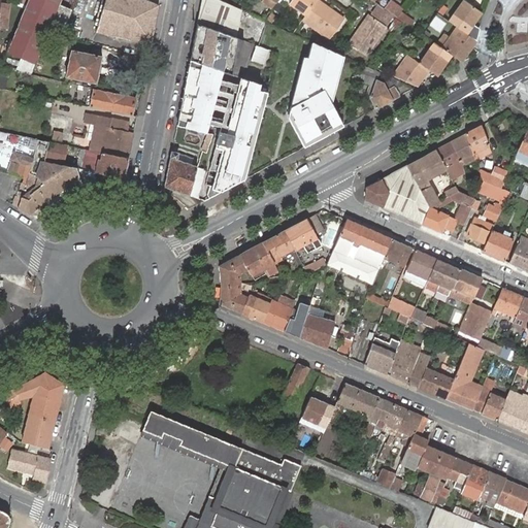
[(58,0),(30,0),(8,53),(21,57),(33,62),(44,34),(48,23),(58,0)]
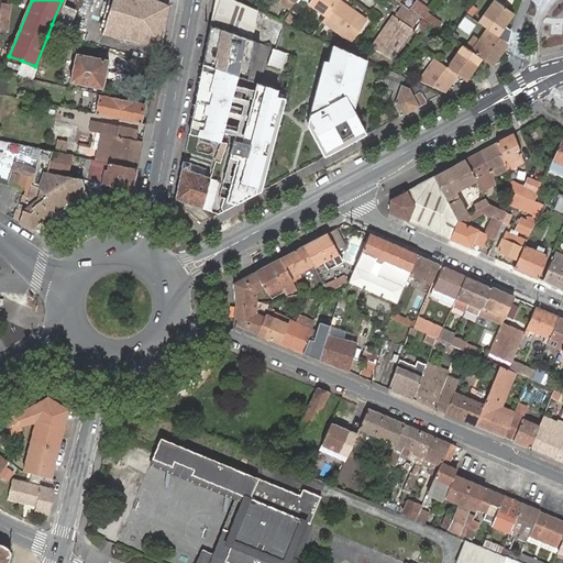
[(165,25),(169,6),(156,0),(112,0),(101,33),(161,46),(165,25)]
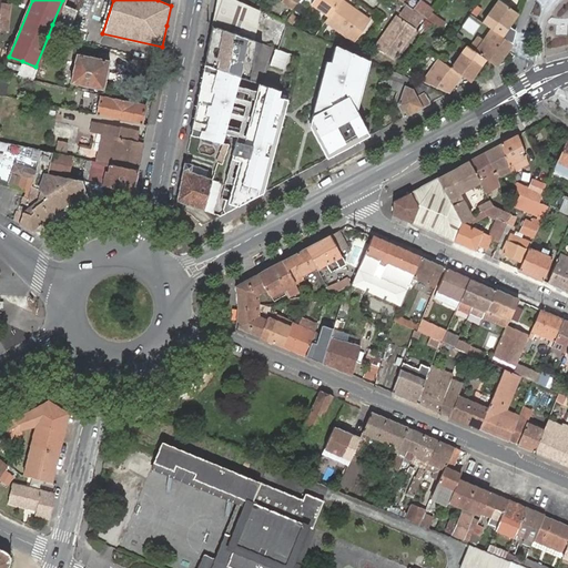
[(253,8),(235,0),(215,0),(211,26),(240,36),(245,38),(253,41),(259,10),(253,8)]
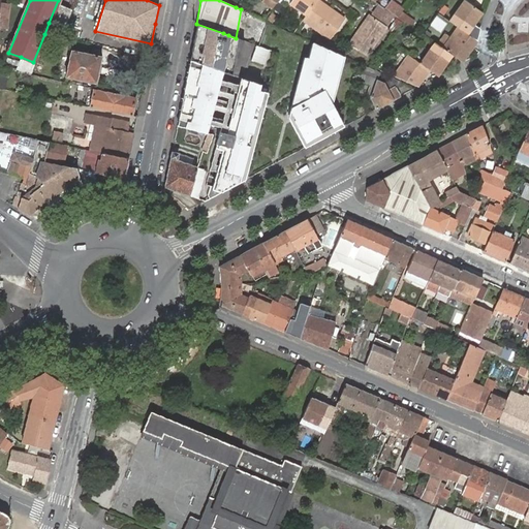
[(316,0),(292,0),(290,3),(306,16),(316,0)]
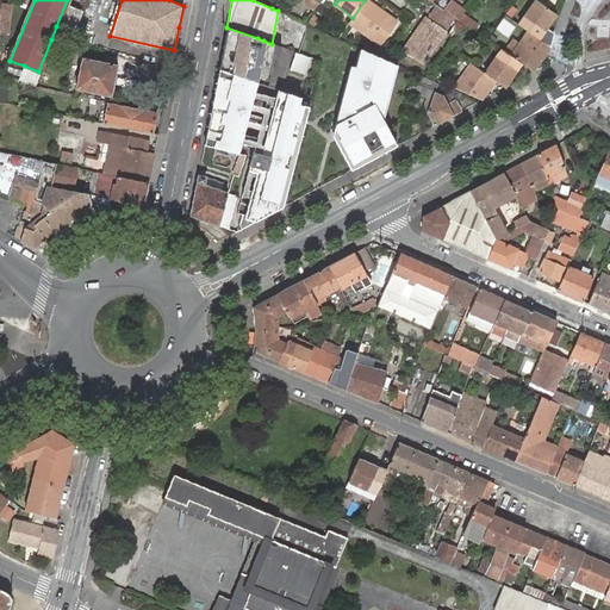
[(365,0),(353,18),(349,23),(381,45),(397,22),(366,0),(365,0)]
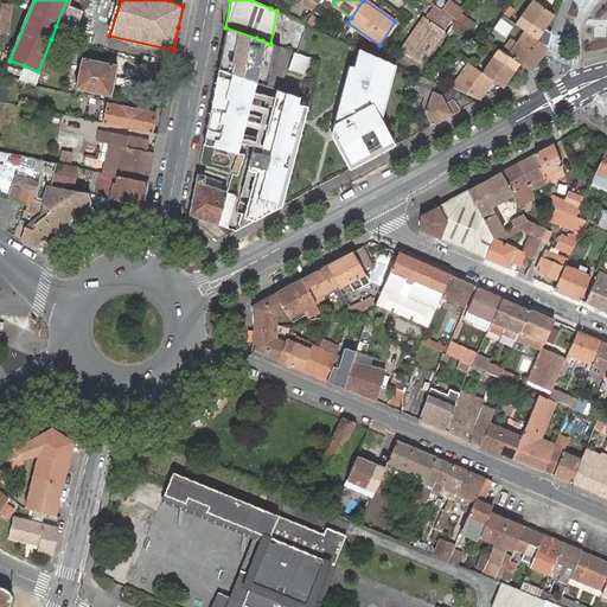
[(427,0),(435,6),(441,11),(441,10),(442,10),(446,4),(448,0),(427,0)]
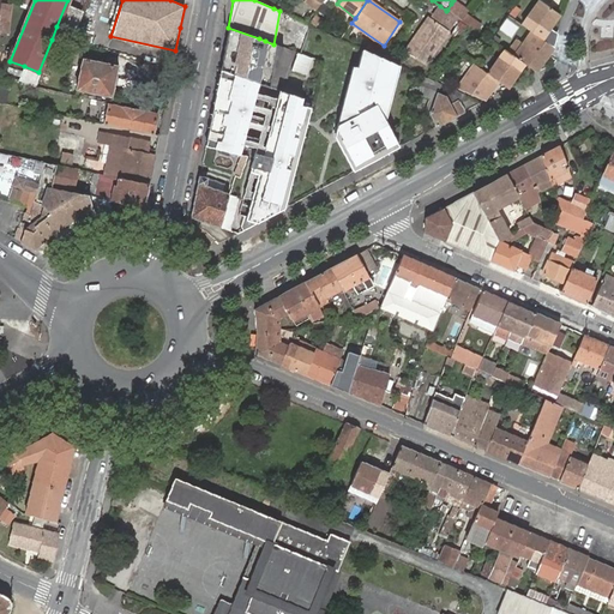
[(541,1),(524,26),(530,31),(543,40),(560,16),(561,16),(541,1)]
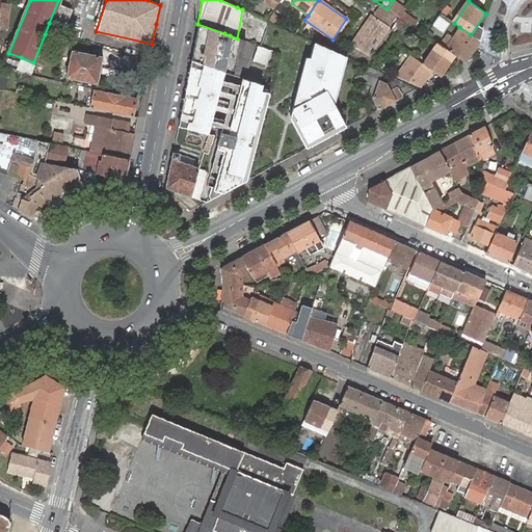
[(403,12),(391,3),(388,8),(400,17),(403,12)]
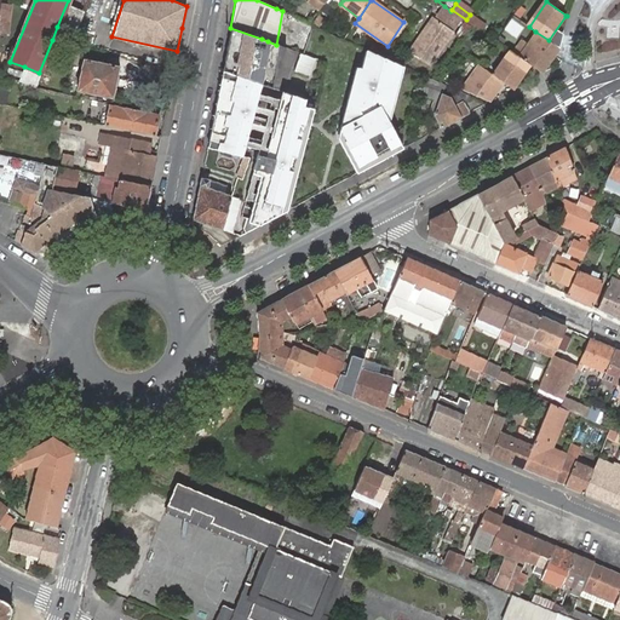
[(10,5),(0,5),(0,6),(0,32),(7,33),(10,5)]
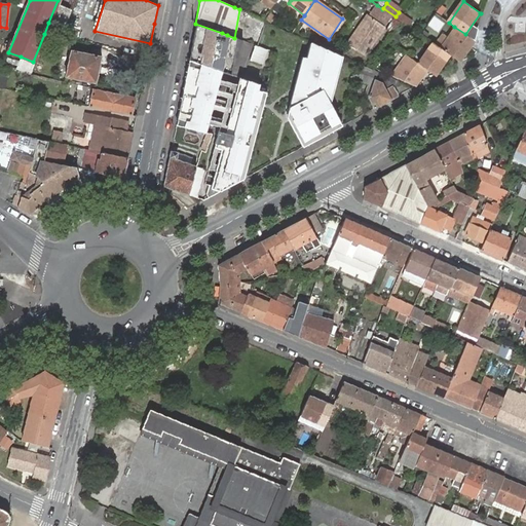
[(59,4),(51,22),(62,26),(69,7),(59,4)]
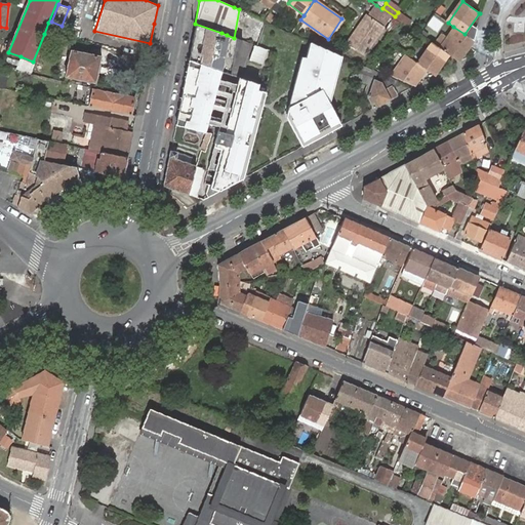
[(370,13),(382,23),(389,14),(381,9),(376,5),(370,13)]
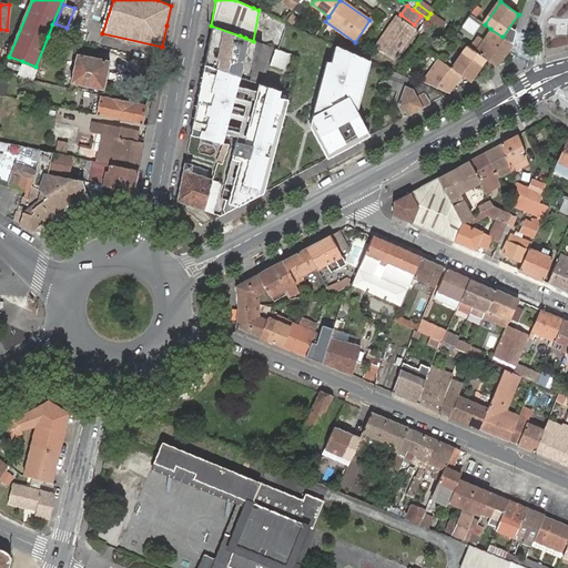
[(430,13),(427,18),(438,27),(442,21),(430,13)]
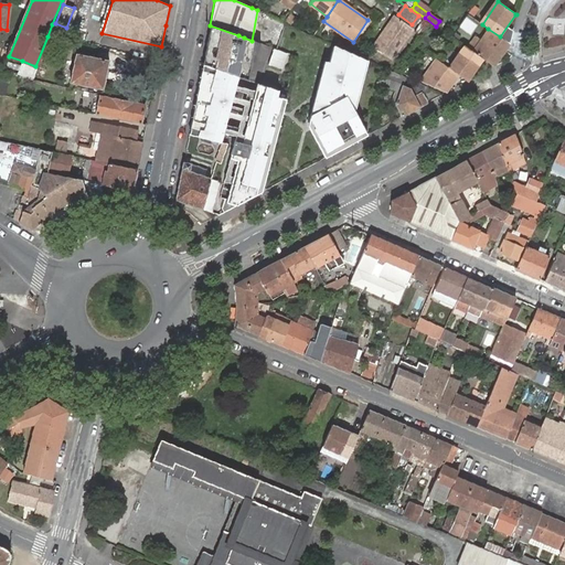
[(383,31),(373,46),(391,59),(413,29),(396,17),(385,32),(383,31)]
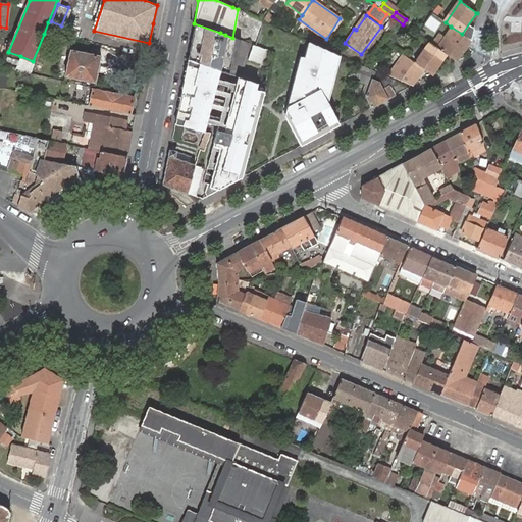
[(220,33),(194,23),(188,59),(219,70),(229,73),(241,40),(232,38),(225,35),(220,33)]
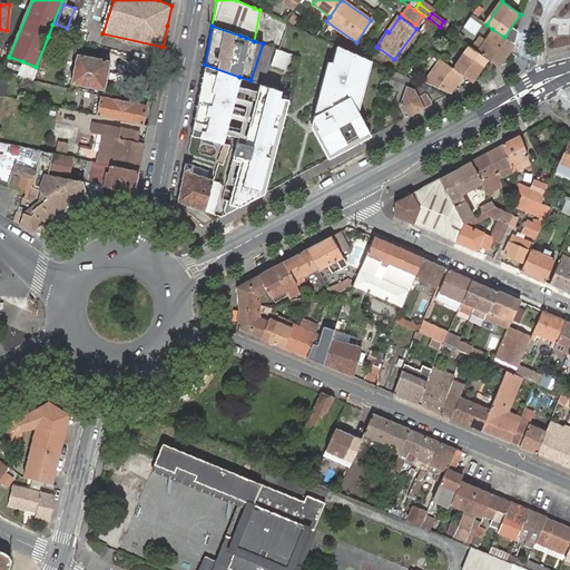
[(295,52),(302,33),(284,27),(277,47),(295,52)]
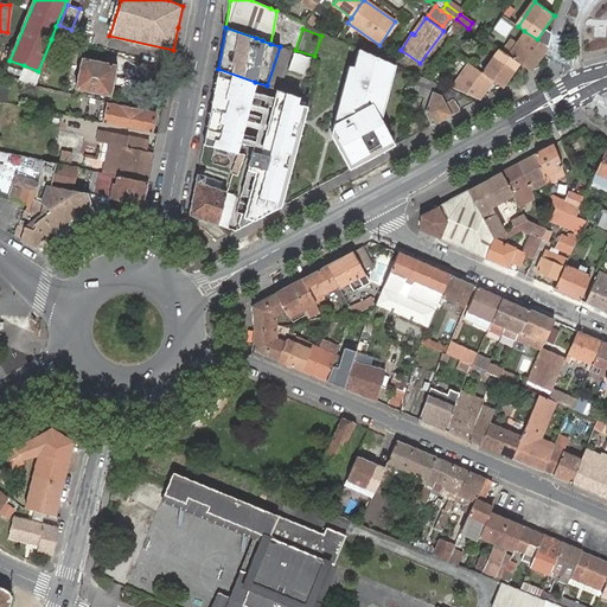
[(548,46),(537,39),(524,31),(516,43),(508,55),(519,63),(530,71),(540,58),(537,56),(540,52),(542,55),(548,46)]
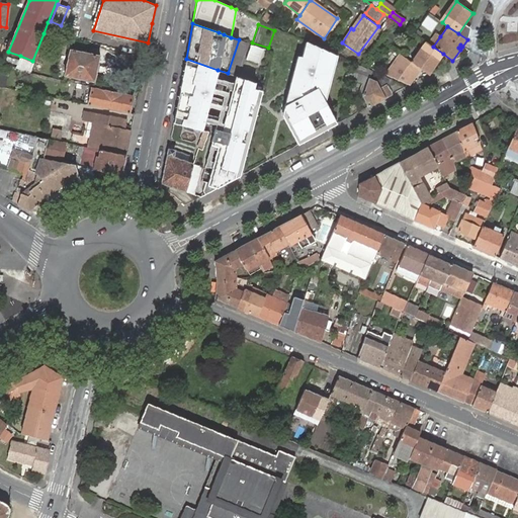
[(428,44),(433,47),(440,36),(436,32),(428,44)]
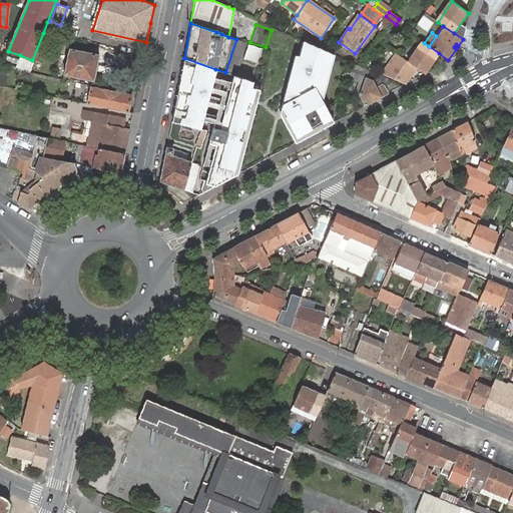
[(93,53),(94,44),(88,43),(71,39),(69,48),(93,53)]
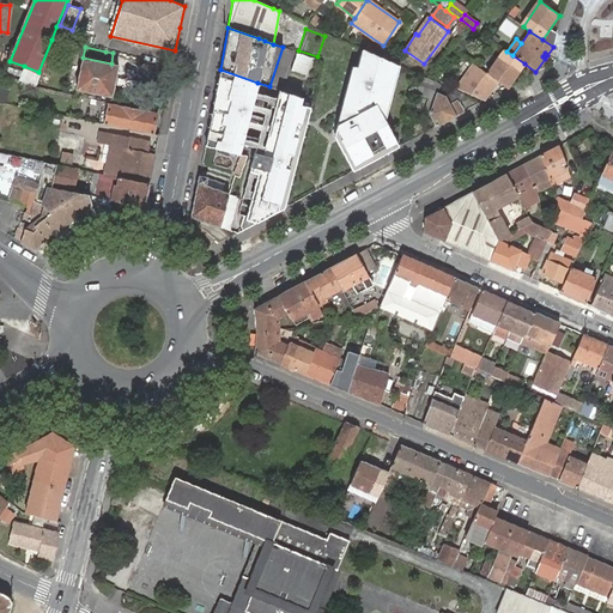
[(395,64),(362,49),(357,67),(352,66),(337,127),(341,138),(340,139),(354,164),(396,141),(384,121),(381,114),(382,108),(388,109),(396,78),(392,77),(395,64)]
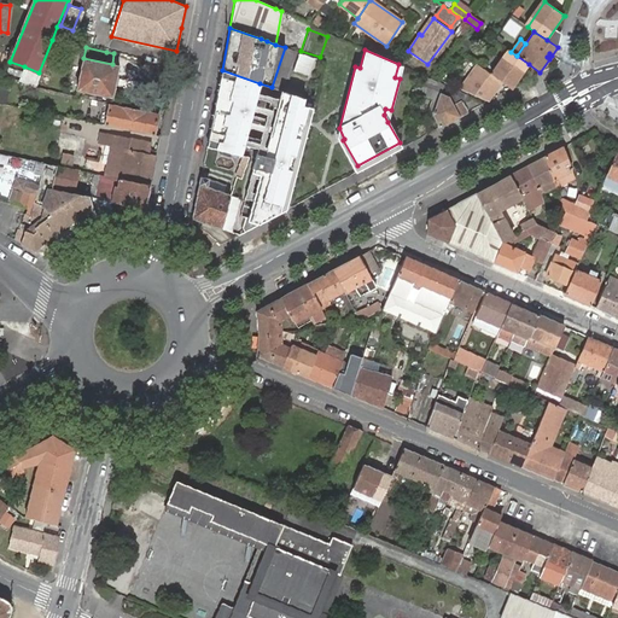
[(315,58),(297,51),(291,69),(309,75),(315,58)]
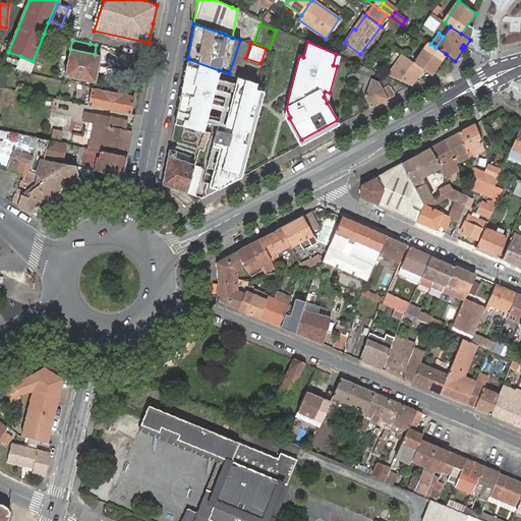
[(430,44),(429,43),(414,63),(422,69),(430,74),(446,54),(436,47),(430,44)]
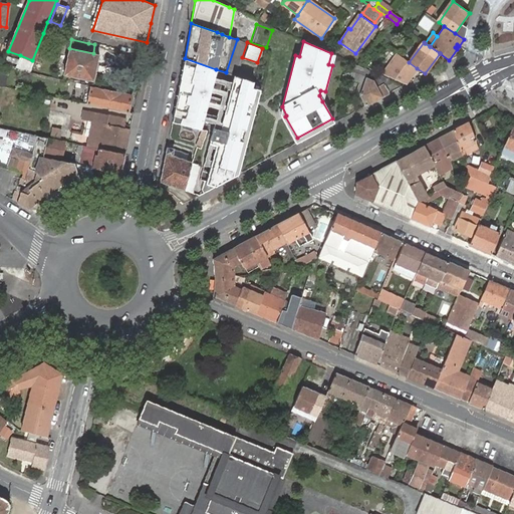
[(93,53),(69,48),(63,74),(93,80),(95,70),(96,64),(98,54),(93,53)]
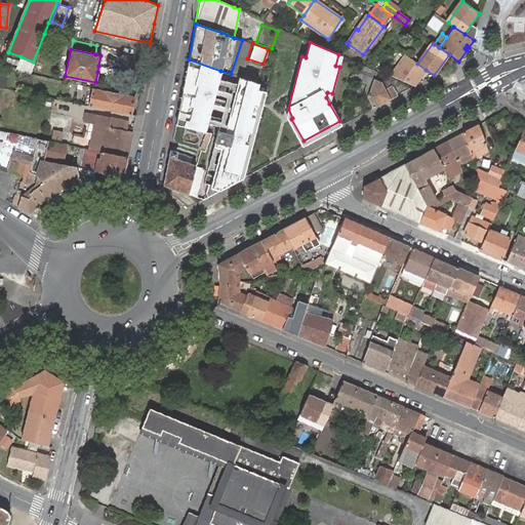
[(33,62),(21,56),(16,68),(30,74),(34,62),(33,62)]
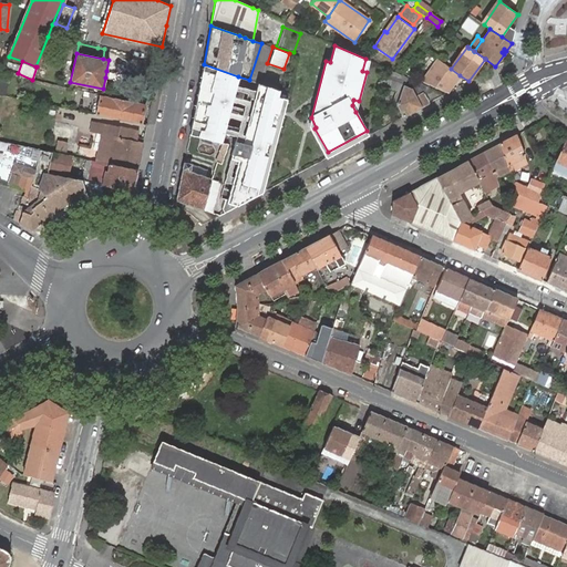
[(428,84),(447,93),(460,75),(451,69),(442,62),(428,84)]
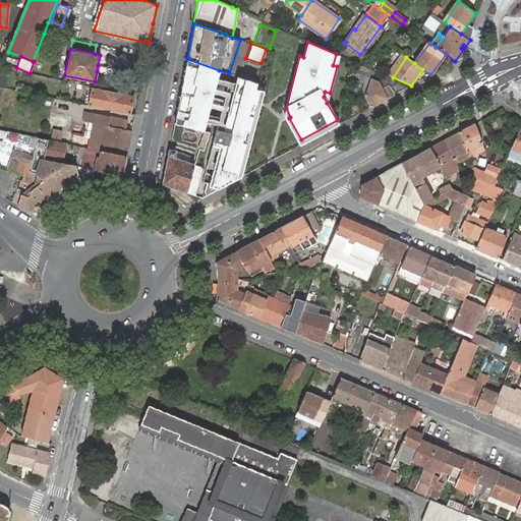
[(219,70),(187,59),(174,123),(203,133),(204,130),(206,121),(208,115),(212,101),(213,97),(216,82),(217,78),(219,70)]
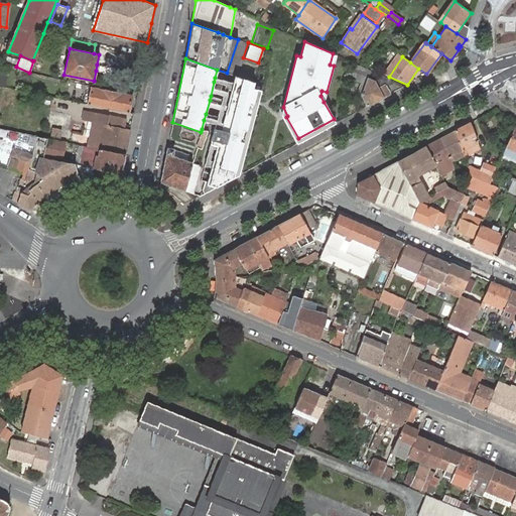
[(362,95),(367,106),(384,97),(390,94),(386,86),(380,89),(375,80),(368,78),(369,74),(371,71),(361,67),(355,65),(351,78),(362,82),(358,94),(362,95)]
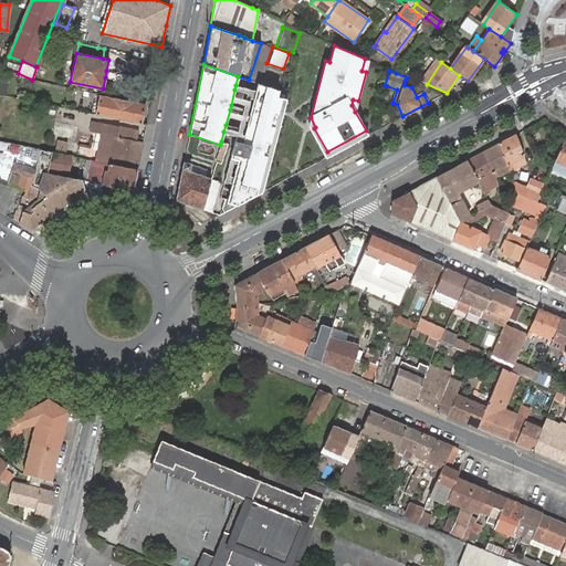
[(310,97),(312,82),(303,81),(301,96),(310,97)]
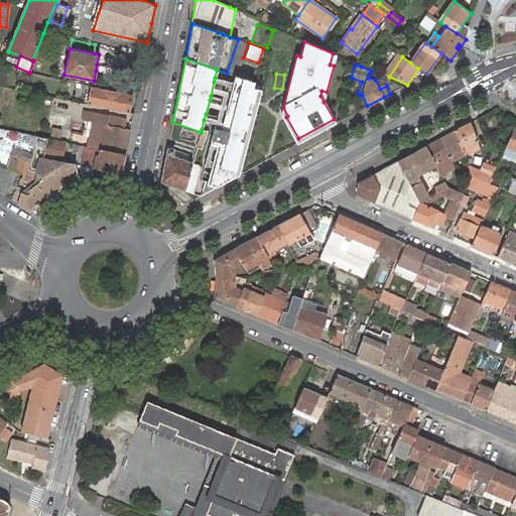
[(254,82),(235,76),(233,83),(233,86),(228,102),(227,105),(224,118),(222,125),(216,124),(211,140),(218,142),(216,149),(213,161),(211,167),(208,181),(205,180),(203,190),(205,194),(234,177),(257,89),(253,88),(254,82)]
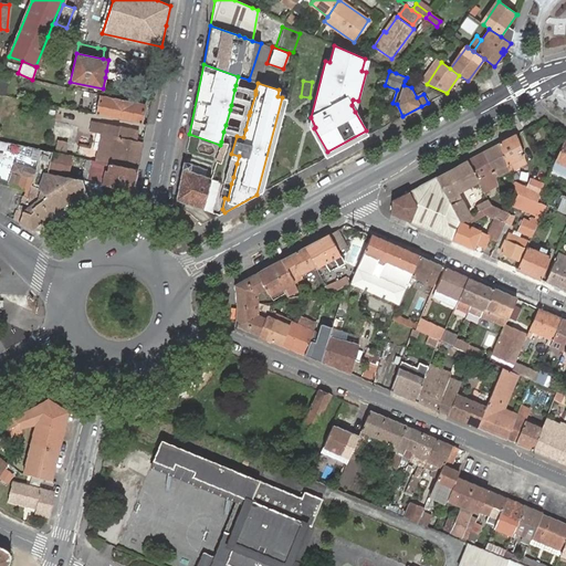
[(417,97),(423,94),(418,84),(411,87),(417,97)]
